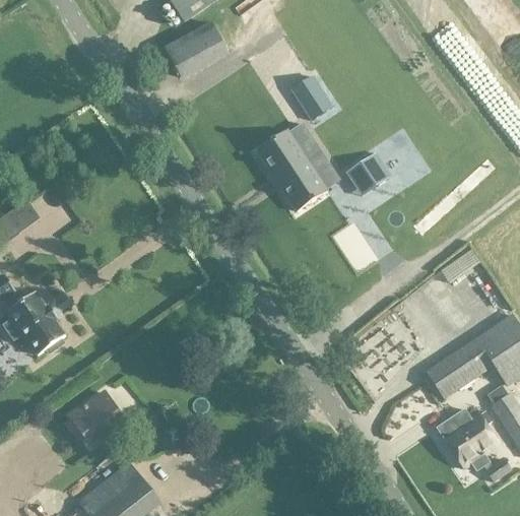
[(171,0),(185,20),(213,0),(171,0)]
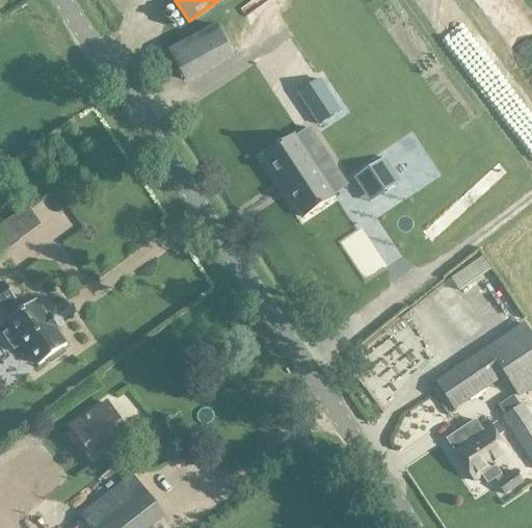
[(270,0),(253,9),(290,82),(327,62),(295,0),(270,0)]
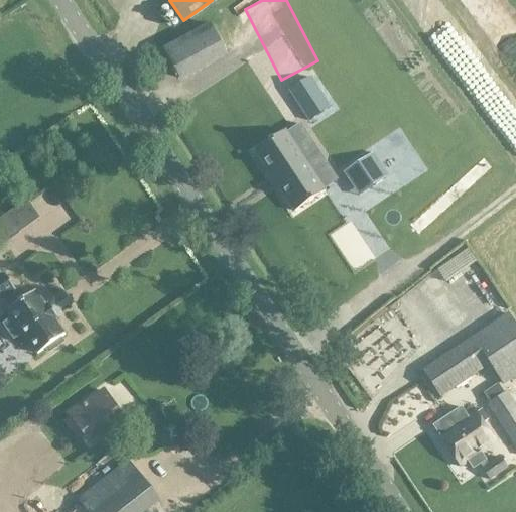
[(304,0),(315,12),(328,0),(304,0)]
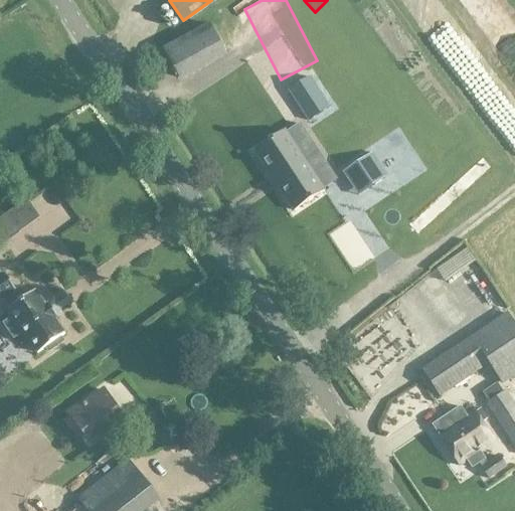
[(514,27),(494,0),(465,0),(514,66),(514,27)]
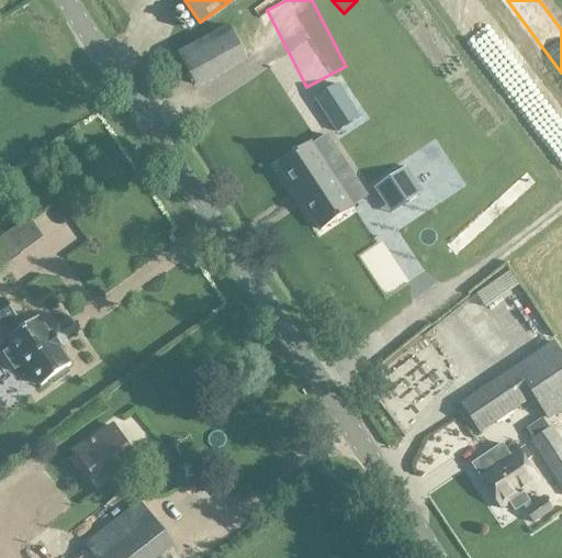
[(223,10),(172,41),(192,71),(242,41),(223,10)]
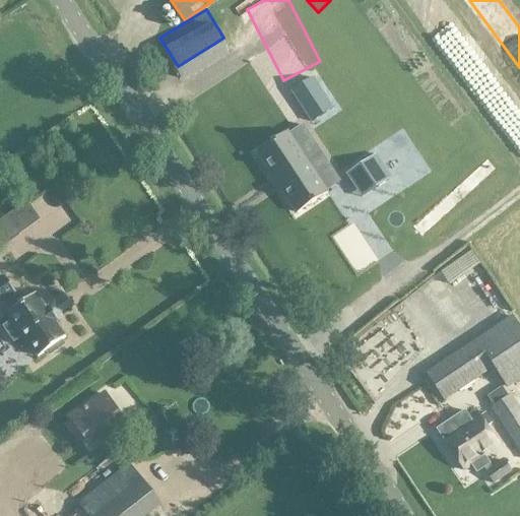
[(398,45),(343,91),(361,112),(342,128),(363,151),(380,137),(411,175),(390,194),(413,221),(492,155),(398,45)]
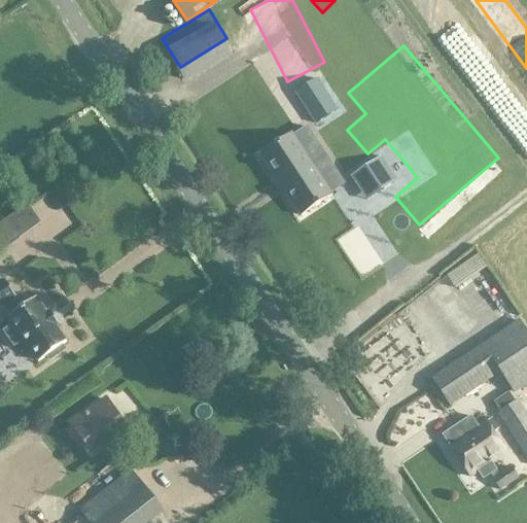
[(338,105),(317,74),(296,89),(317,119),(338,105)]
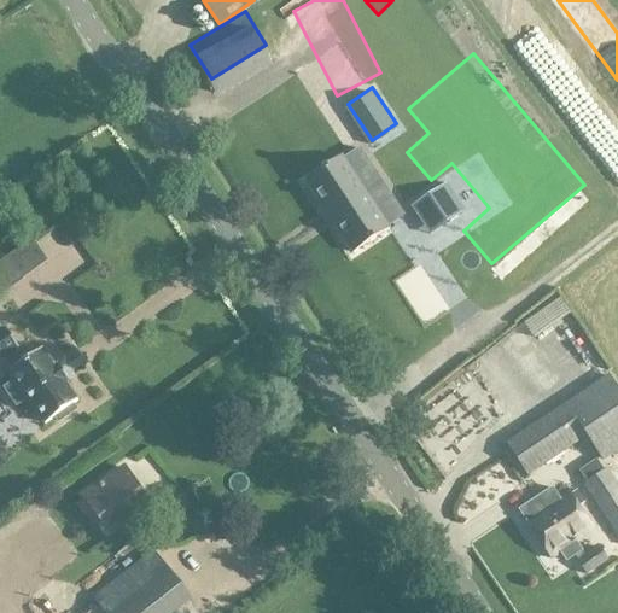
[(325,163),(320,165),(320,167),(304,176),(328,212),(380,179),(359,145),(343,156),(340,153),(325,163)]
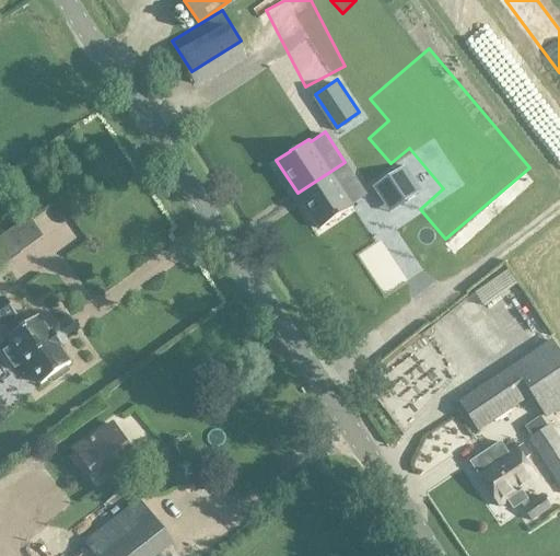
[(334,217),(338,215),(338,213),(352,205),(350,201),(365,192),(345,162),(298,193),(319,226),(334,217)]
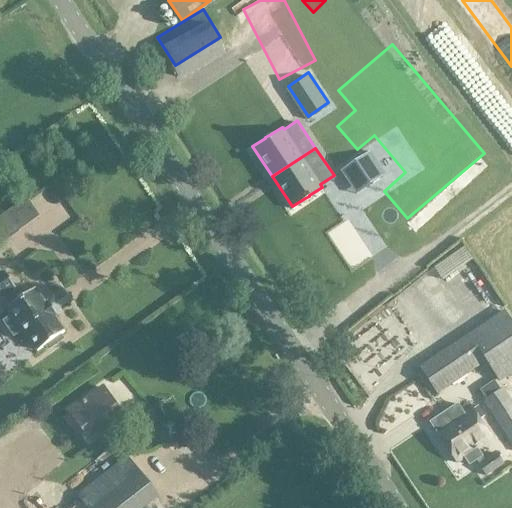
[(354,159),(369,182),(385,171),(370,148),(354,159)]
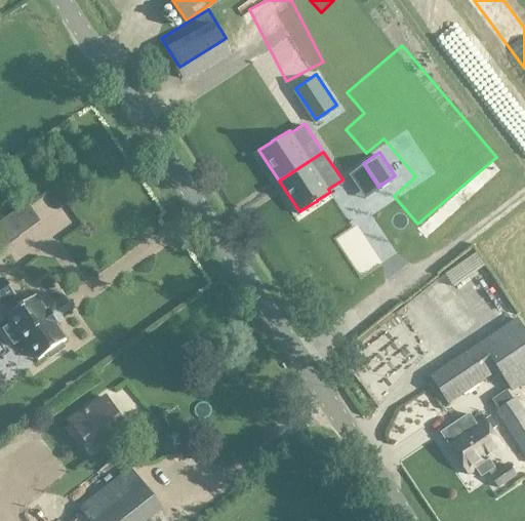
[(5,215),(0,218),(0,235),(5,242),(17,234),(5,215)]
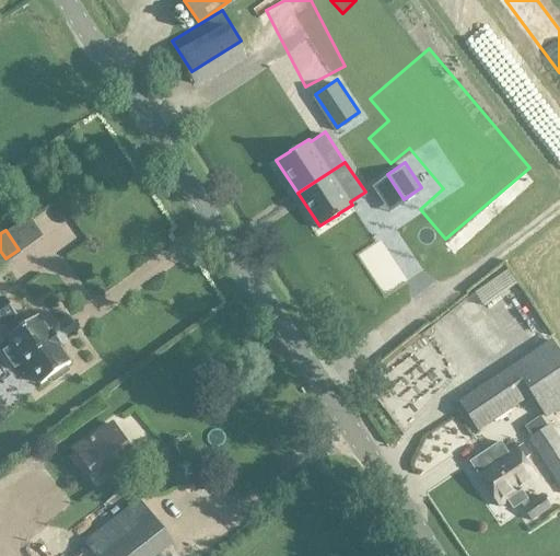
[(58,344),(61,340),(53,327),(48,329),(36,313),(20,325),(12,313),(14,312),(3,294),(0,297),(0,322),(3,320),(11,331),(7,334),(13,343),(4,348),(15,363),(23,357),(41,381),(49,374),(53,379),(68,368),(65,363),(70,360),(58,344)]
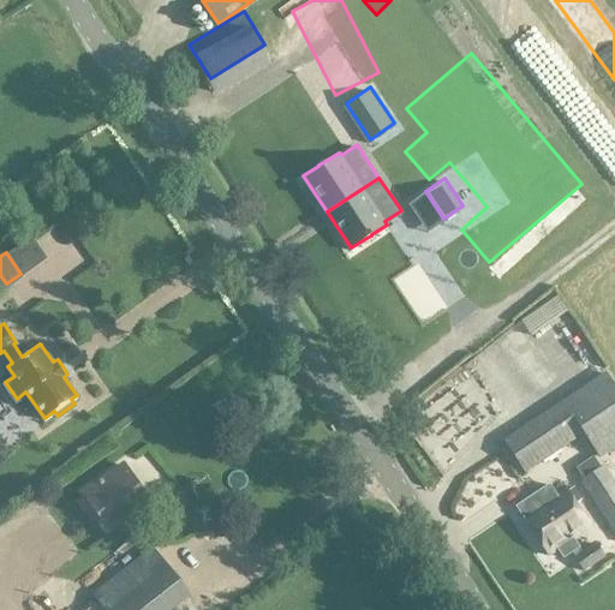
[(614,383),(605,370),(506,437),(526,468),(585,429),(601,453),(614,443),(614,383)]
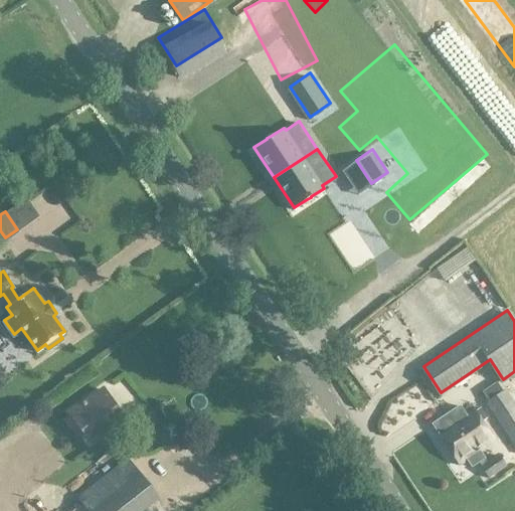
[(514,380),(486,401),(514,444),(514,380)]
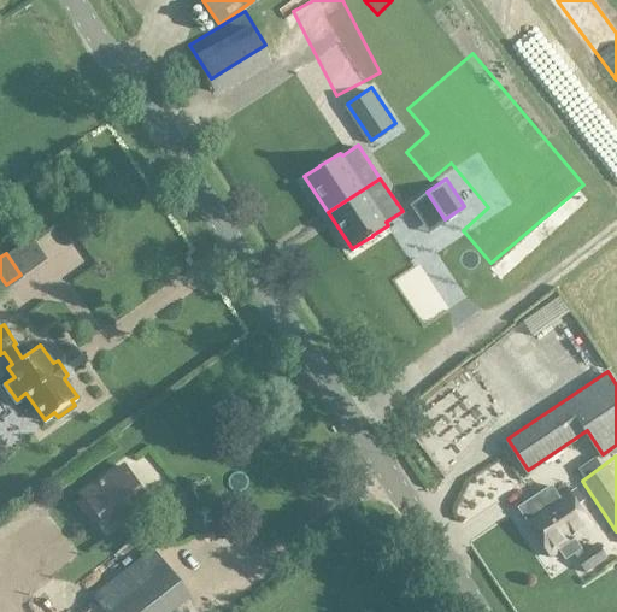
[(146,495),(124,464),(84,492),(106,523),(146,495)]
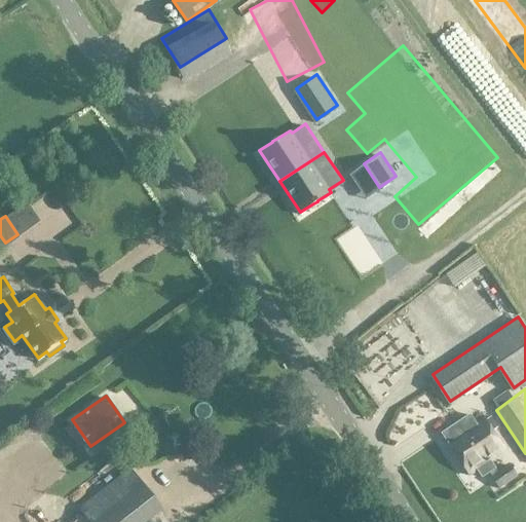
[(497,470),(494,465),(490,459),(505,448),(484,416),(476,422),(470,412),(441,431),(468,473),(477,468),(482,475),(488,471),(498,486),(518,474),(510,461),(497,470)]
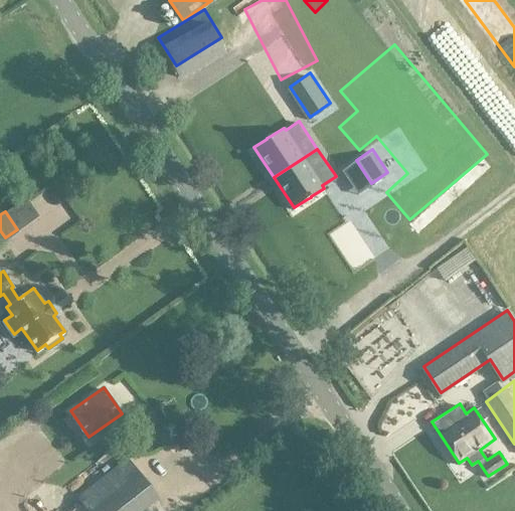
[(76,496),(89,510),(142,510),(160,497),(128,456),(76,496)]
